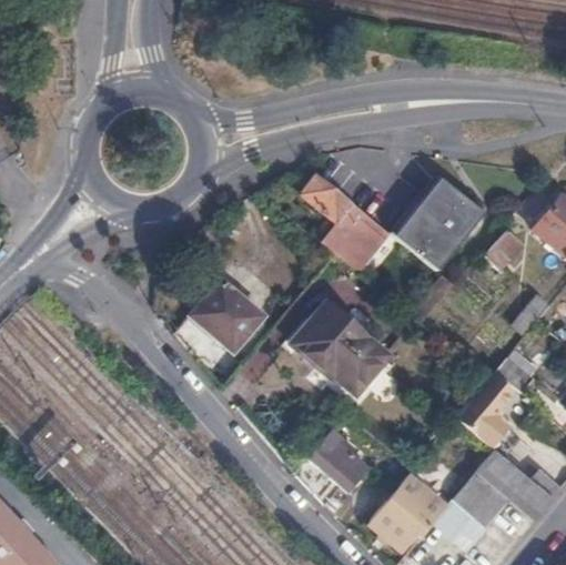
[(321,236),(337,251),(361,270),(391,232),(317,172),(302,192),(335,218),(321,236)]
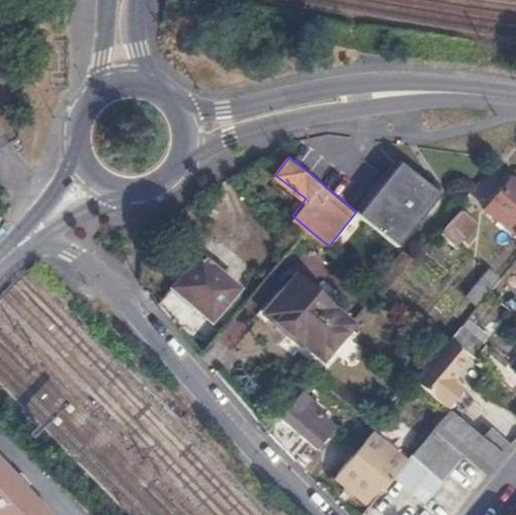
[(403,162),(361,215),(399,245),(441,191),(403,162)]
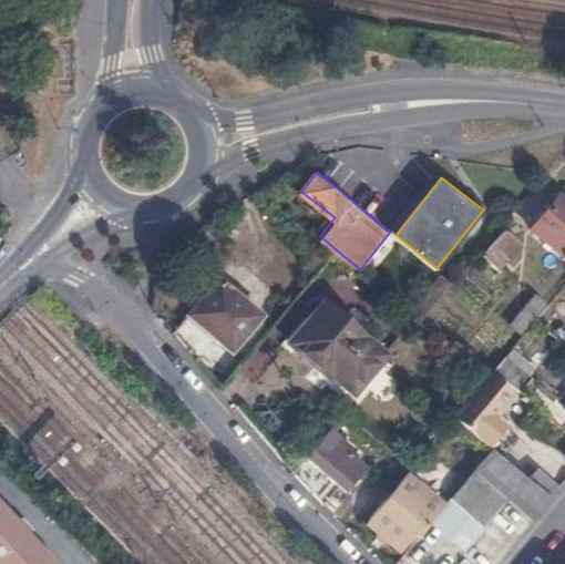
[(564,196),(562,194),(535,226),(564,250),(564,196)]
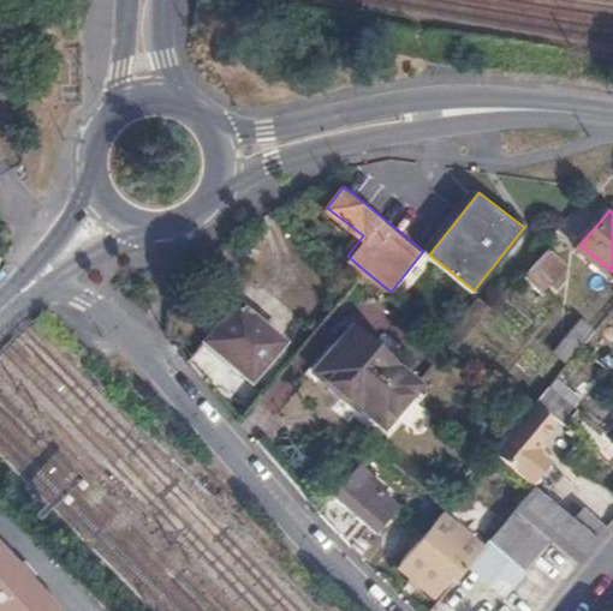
[(551,246),(527,275),(545,291),(569,261),(551,246)]
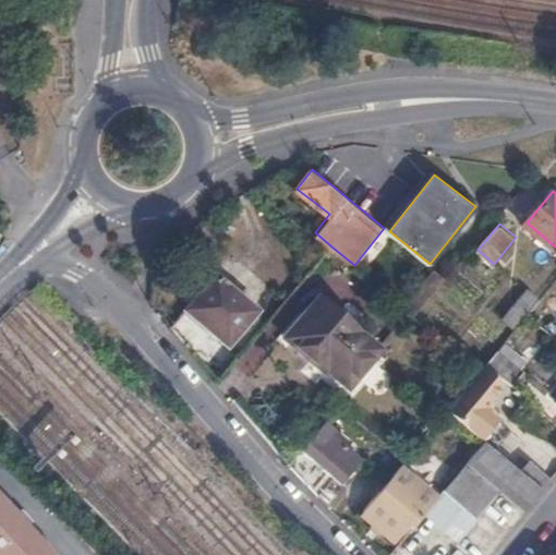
[(188,308),(172,325),(218,379),(270,317),(258,308),(216,274),(188,308)]
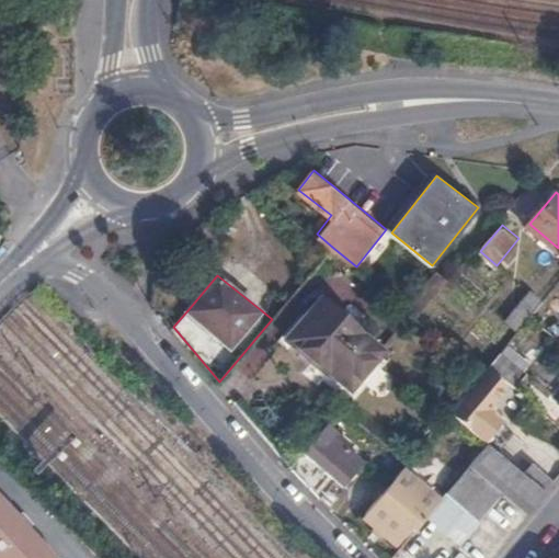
[(529,291),(508,317),(518,326),(540,299),(529,291)]
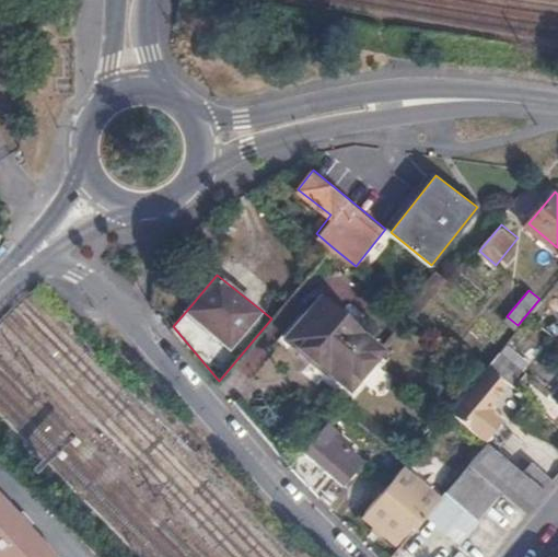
[(322,299),(288,337),(317,362),(320,360),(350,384),(380,348),(322,299)]
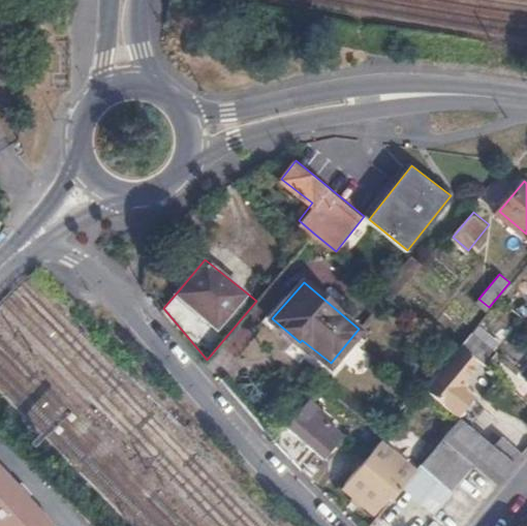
[(493,339),(477,326),(475,328),(472,332),(488,345),(493,339)]
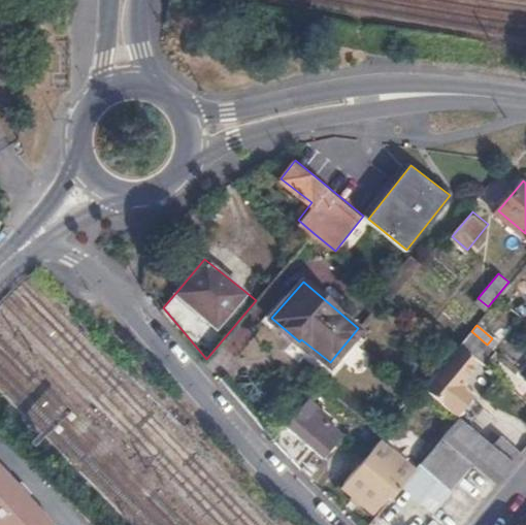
[(471,331),(460,343),(483,362),(493,350),(487,345),(471,331)]
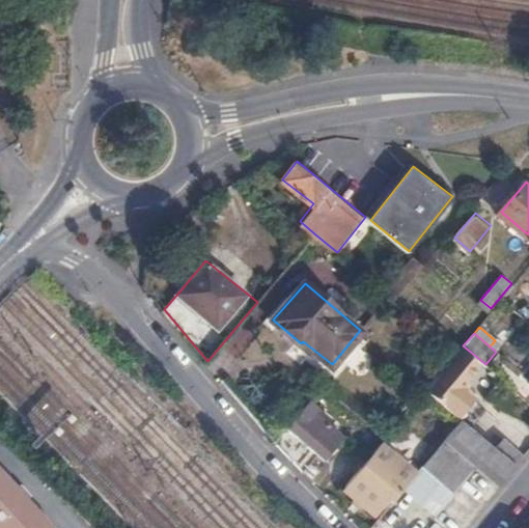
[(463,352),(436,385),(428,393),(444,405),(460,417),(475,398),(460,386),(478,364),(463,352)]
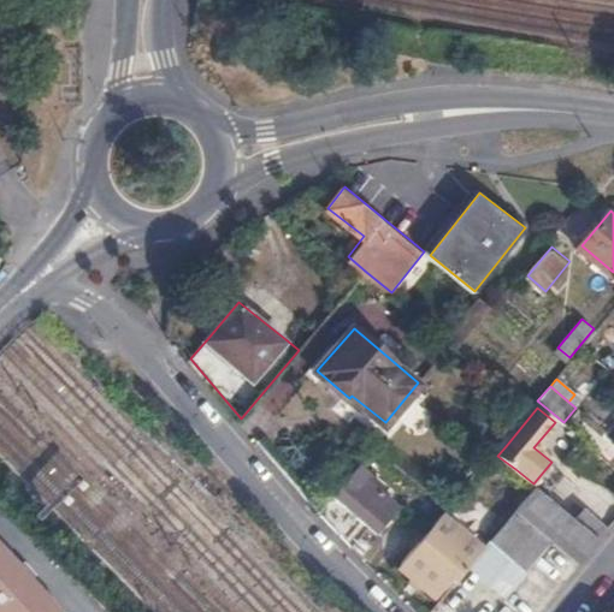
[(366,522),(350,541),(366,557),(383,536),(378,532),(397,510),(396,500),(382,489),(385,483),(361,463),(334,494),(366,522)]
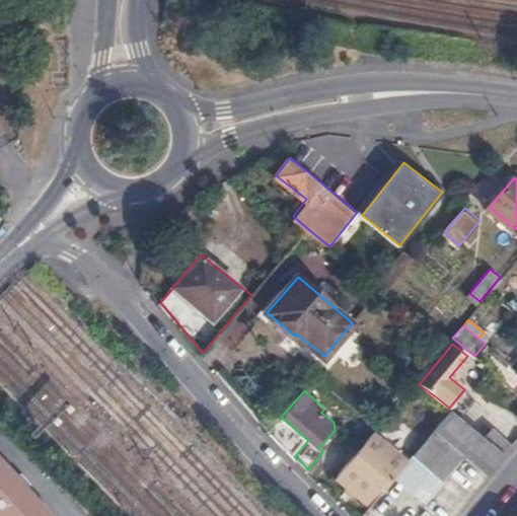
[(467,423),(450,409),(435,427),(468,455),(491,473),(493,472),(516,444),(514,443),(508,438),(495,426),(485,437),(467,423)]
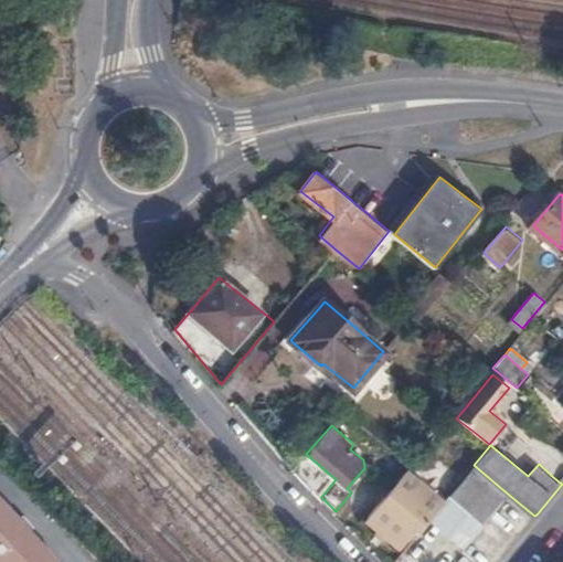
[(519,449),(509,460),(528,476),(539,464),(519,449)]
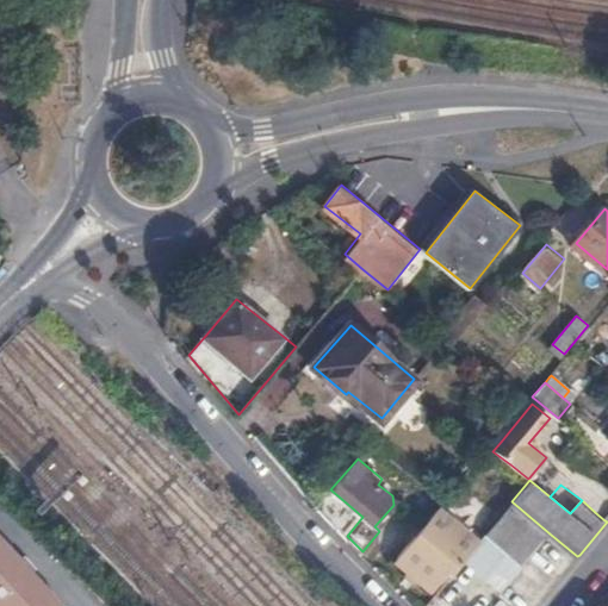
[(488,532),(525,563),(551,535),(512,501),(488,532)]
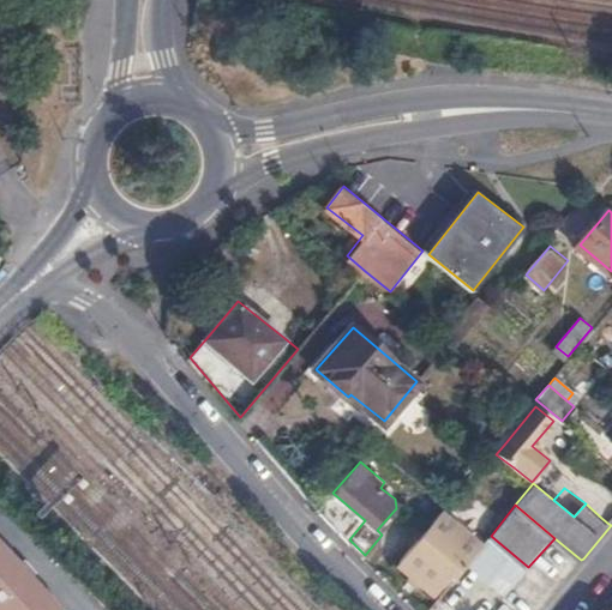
[(453,575),(456,579),(483,545),(443,512),(432,524),(401,561),(437,593),(453,575)]
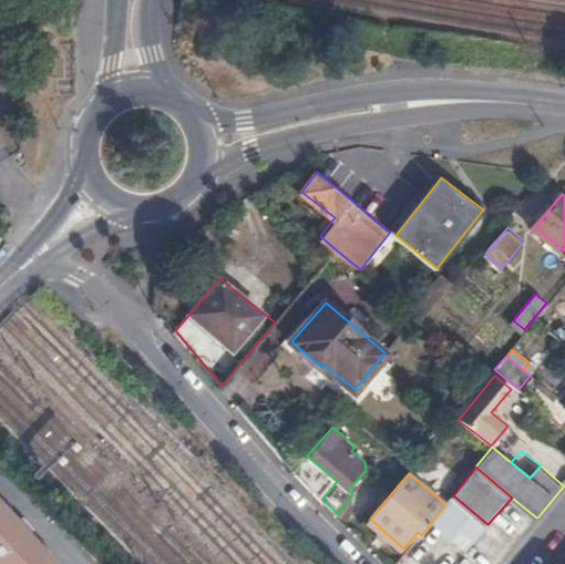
[(0,479),(0,562),(1,563),(60,563),(67,560),(0,479)]
